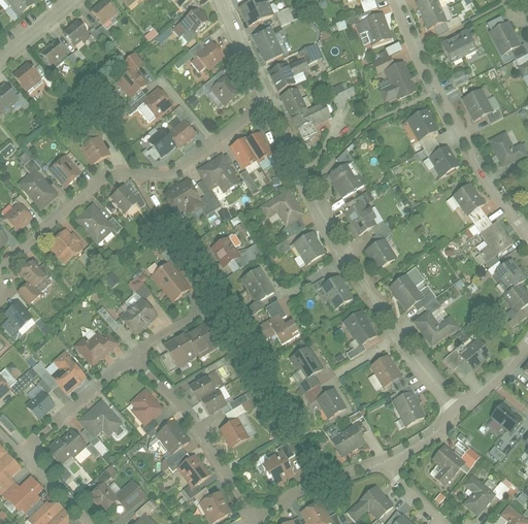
[(4,0),(18,15),(35,1),(34,0),(4,0)]
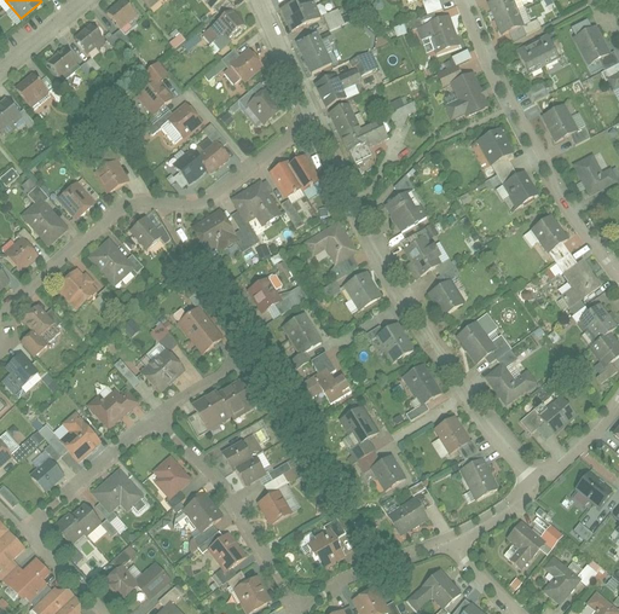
[(136,13),(126,0),(123,0),(108,13),(113,18),(119,27),(136,13)]
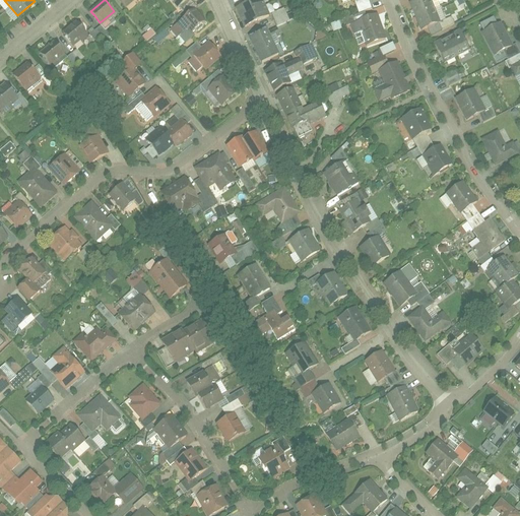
[(251,0),(238,6),(246,23),(269,13),(263,0),(251,0)]
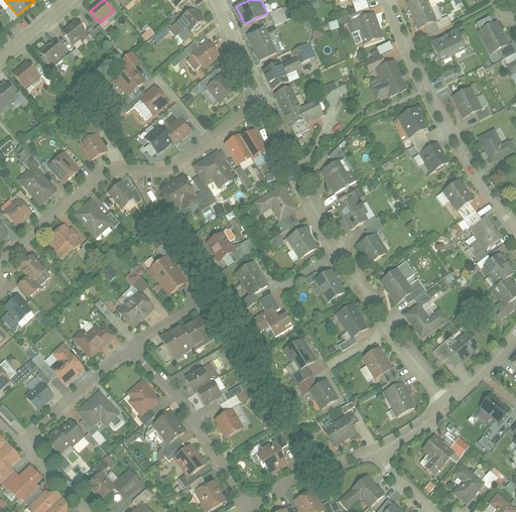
[(409,0),(407,1),(417,26),(434,19),(425,0),(409,0)]
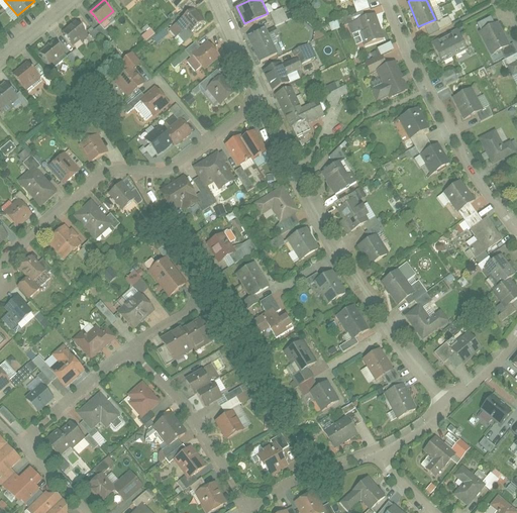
[(269,10),(274,23),(287,18),(282,5),(269,10)]
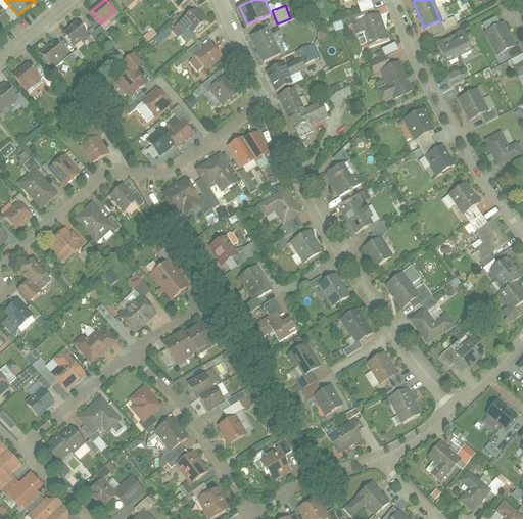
[(205,21),(195,7),(173,24),(184,38),(205,21)]
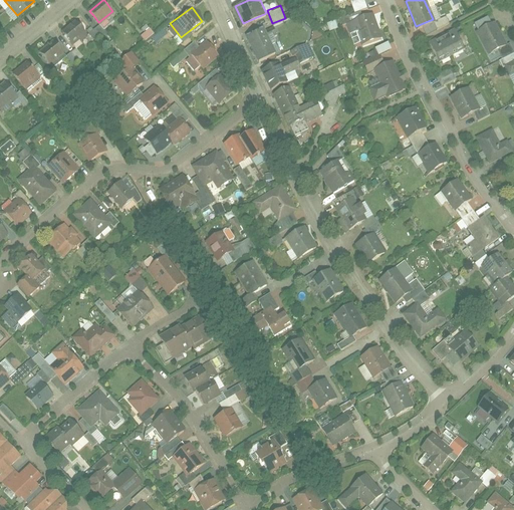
[(378,38),(368,12),(354,18),(364,43),(378,38)]
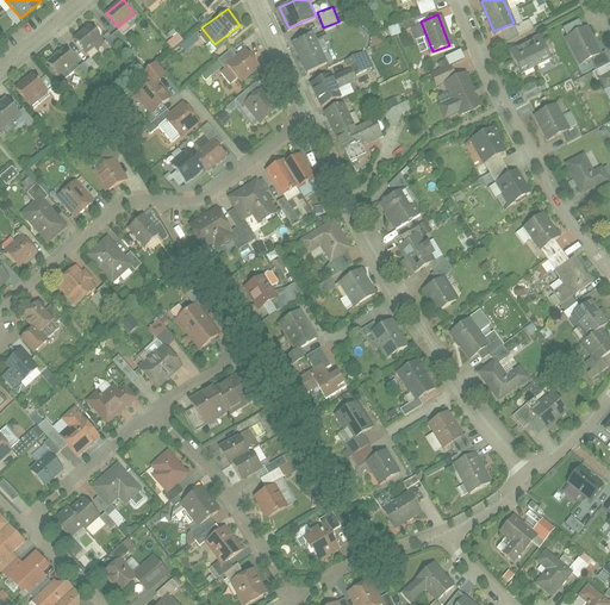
[(103,36),(92,24),(75,39),(81,45),(86,50),(103,36)]
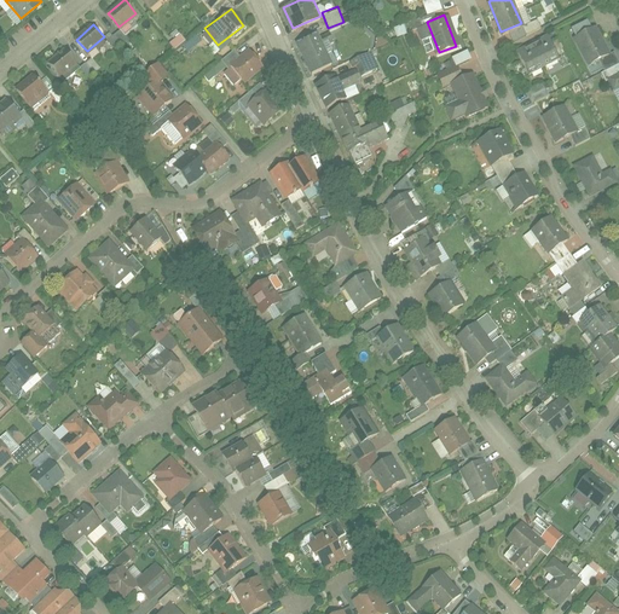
[(603,54),(590,28),(573,36),(588,63),(603,54)]
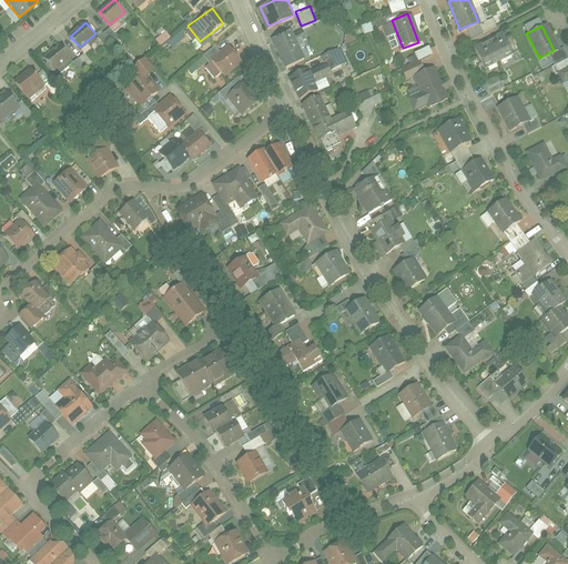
[(164,28),(154,36),(159,42),(170,33),(164,28)]
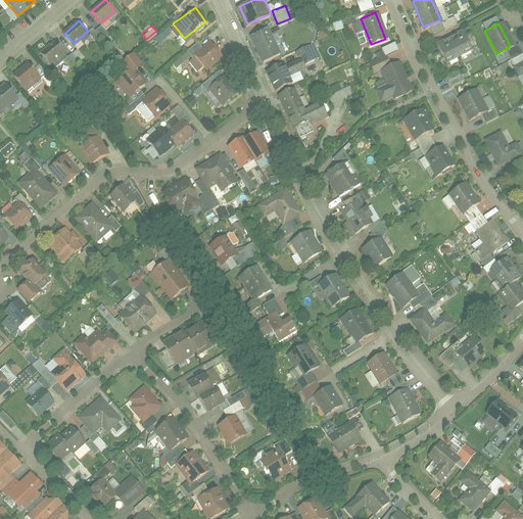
[(158,40),(170,31),(165,26),(154,36),(158,40)]
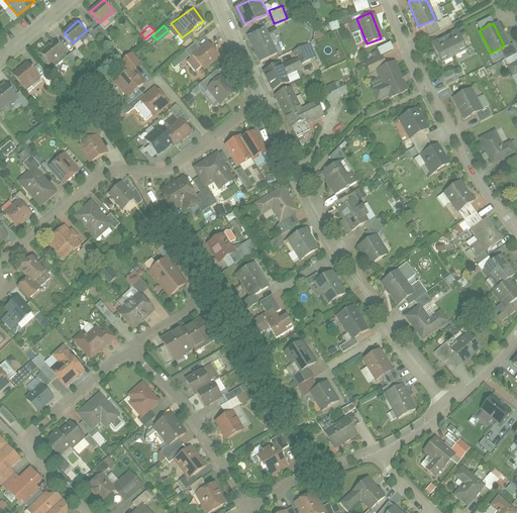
[(263,29),(246,36),(259,62),(274,55),(263,29)]
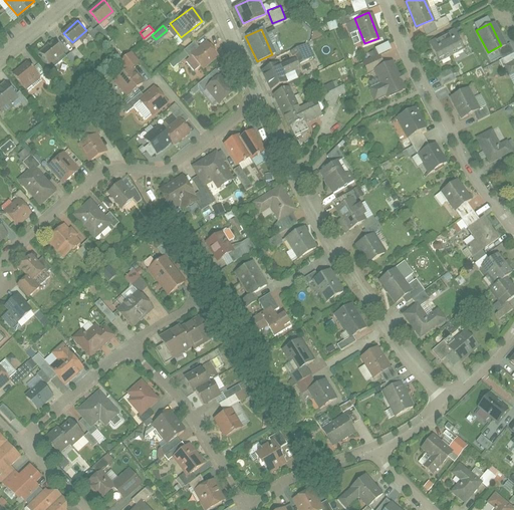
[(463,47),(454,30),(429,42),(438,60),(463,47)]
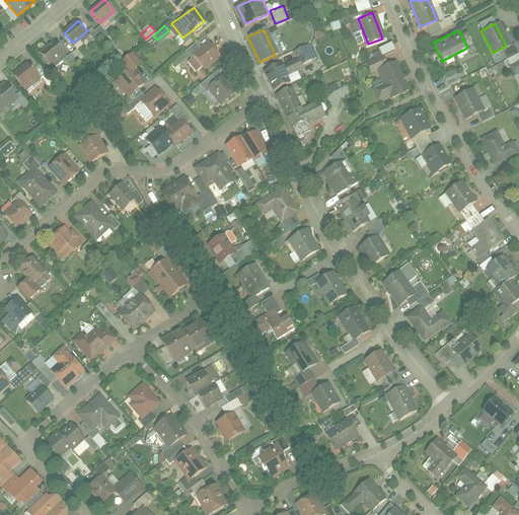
[(65,52),(54,40),(41,52),(52,64),(65,52)]
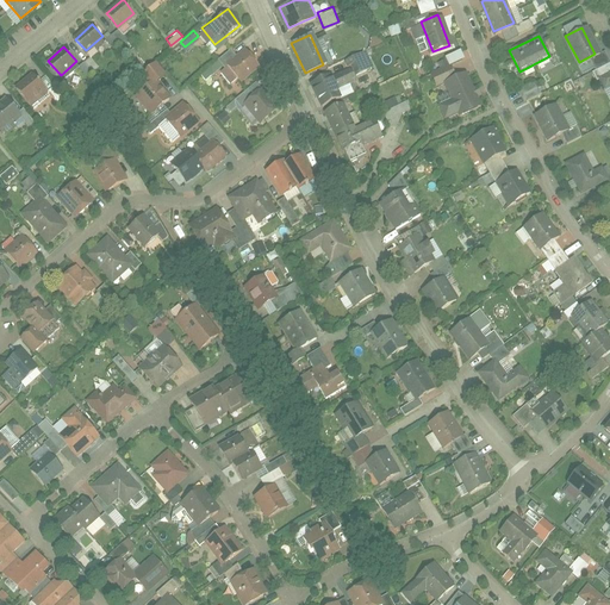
[(259,64),(244,47),(223,63),(237,81),(259,64)]
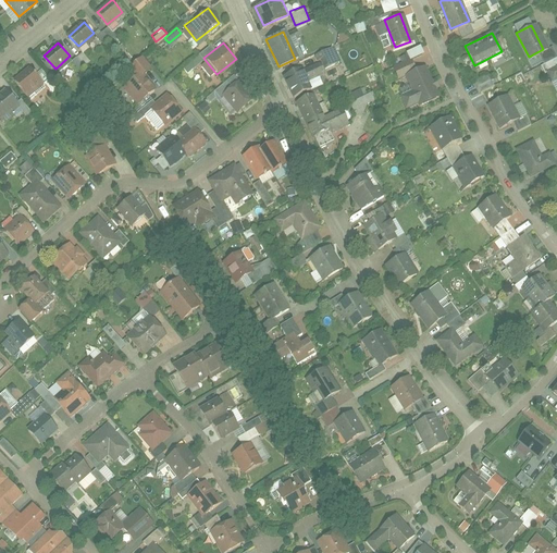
[(405,49),(408,58),(422,51),(418,42),(405,49)]
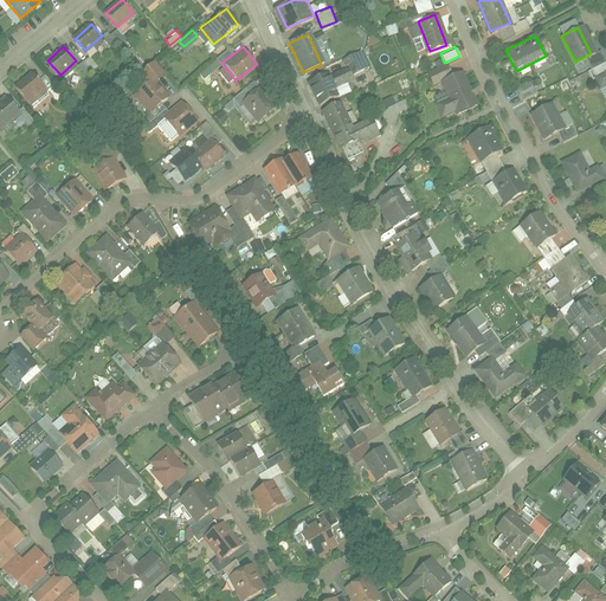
[(90,69),(97,63),(89,53),(82,59),(90,69)]
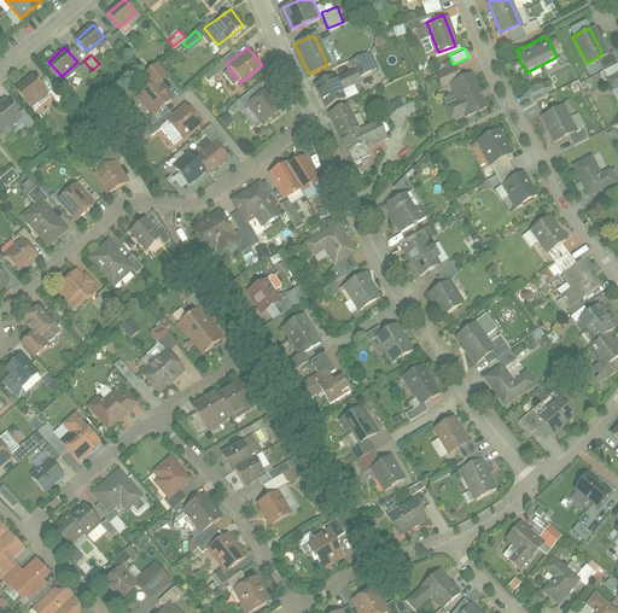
[(153,82),(139,93),(152,112),(172,99),(159,83),(164,80),(152,63),(144,70),(153,82)]
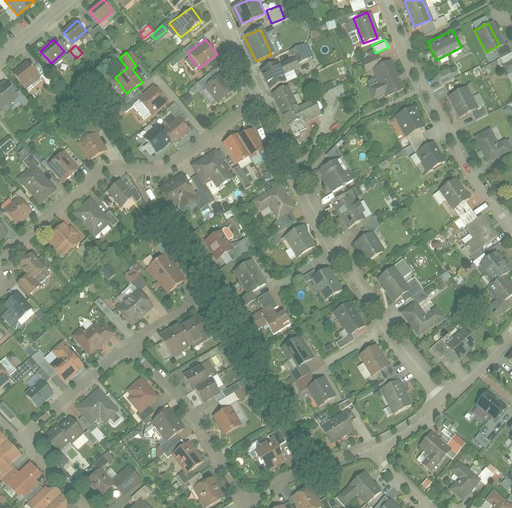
[(382,62),(379,53),(361,61),(365,70),(371,67),(377,81),(367,86),(372,97),(383,93),(384,96),(399,89),(386,60),(382,62)]
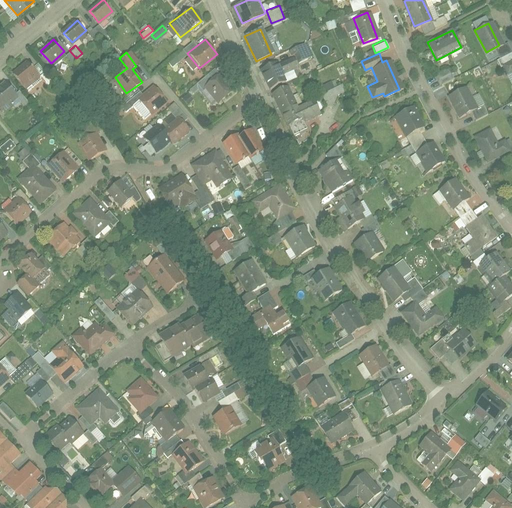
[(262,65),(270,84),(285,78),(277,59),(262,65)]
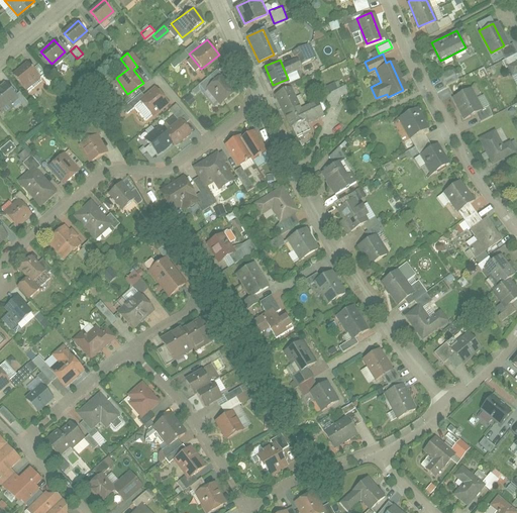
[(516,60),(508,65),(512,73),(516,70),(516,60)]
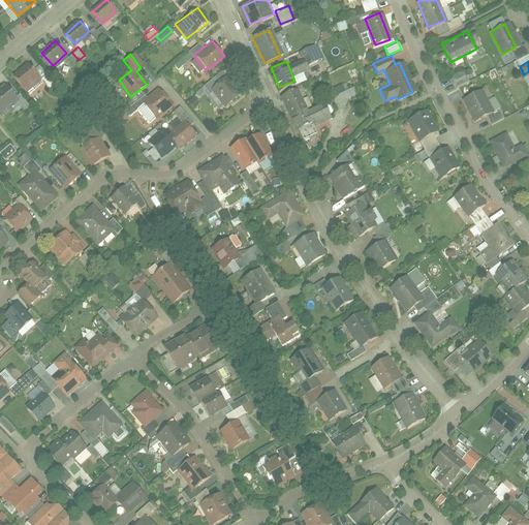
[(39,74),(28,62),(12,74),(23,88),(39,74)]
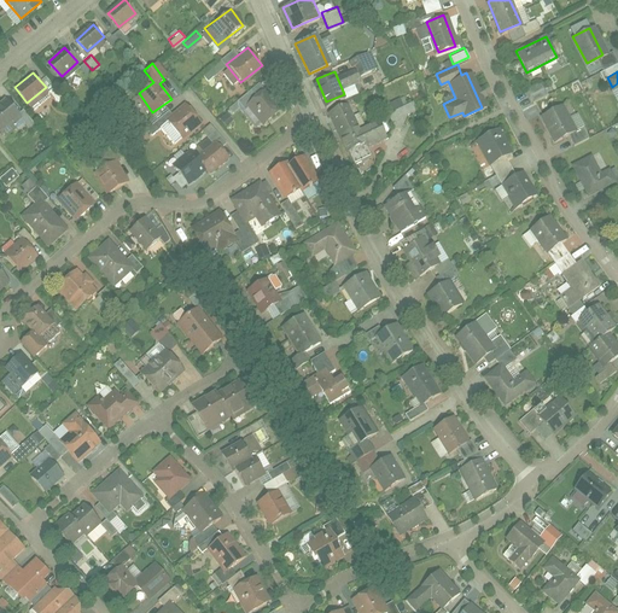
[(525,86),(532,99),(547,93),(540,80),(525,86)]
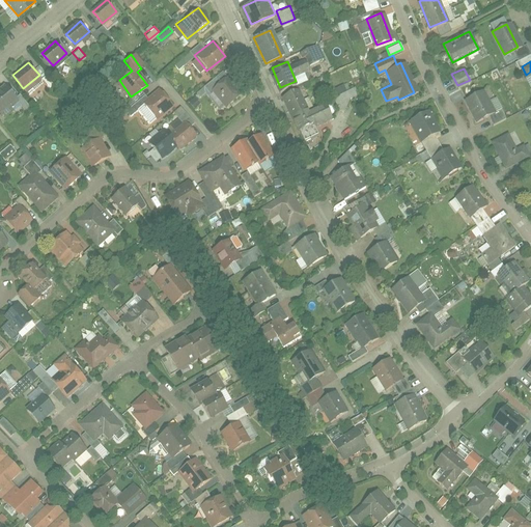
[(224,72),(207,86),(226,107),(243,91),(224,72)]
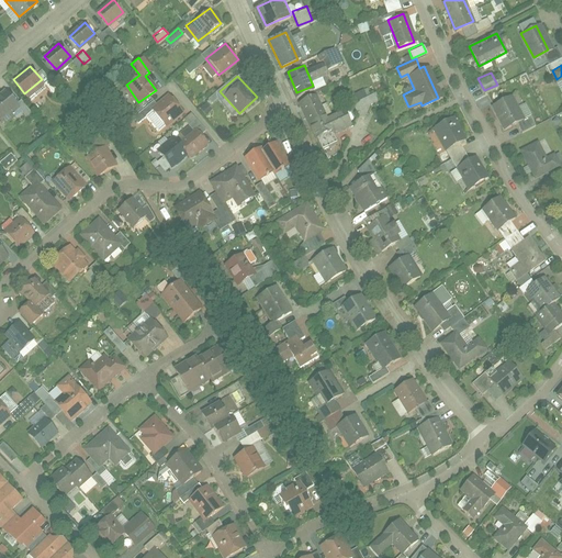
[(352,90),(355,97),(369,93),(367,86),(352,90)]
